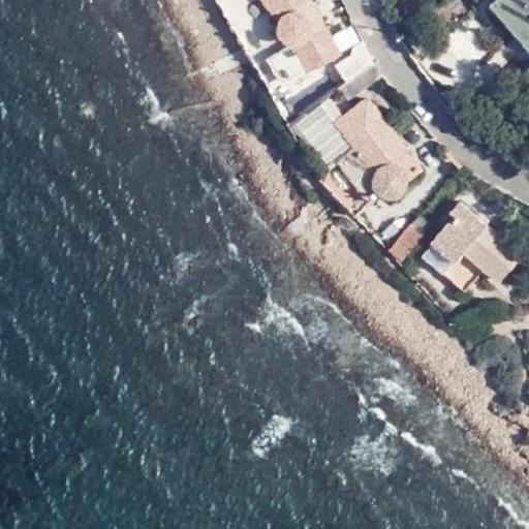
[(245,0),(212,0),(247,57),(272,44),(245,0)]
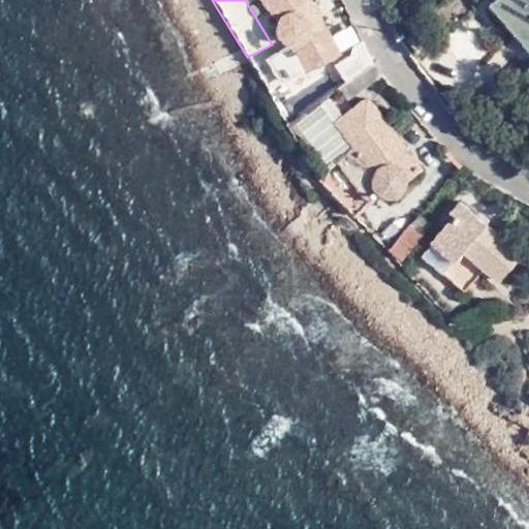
[(307,71),(339,54),(314,4),(310,0),(260,0),(277,21),(275,25),(275,36),(281,44),(292,48),(274,56),(286,82),(307,71)]
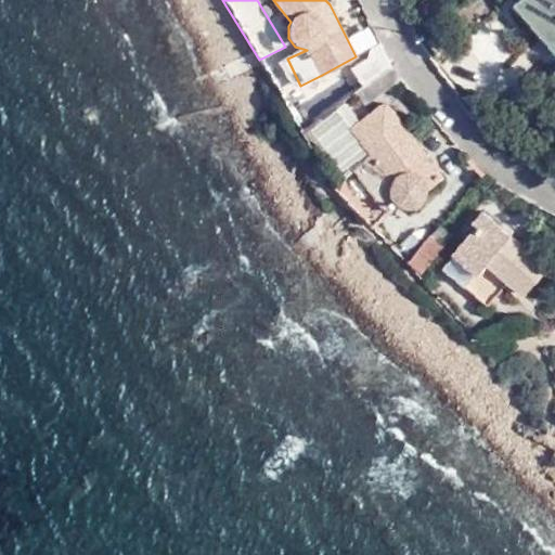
[(554,0),(520,0),(517,3),(533,24),(544,14),(554,26),(554,0)]
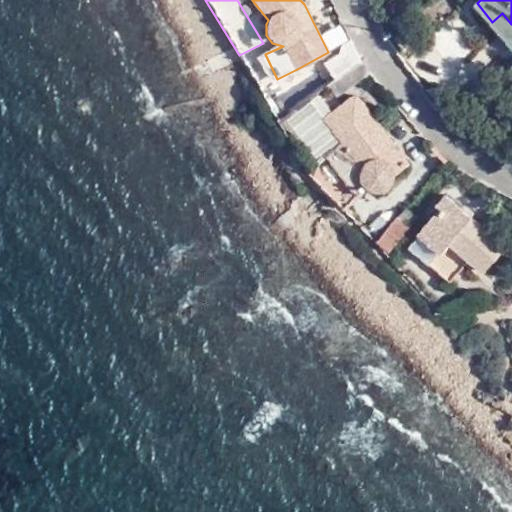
[(511,24),(502,13),(492,22),(511,43),(511,24)]
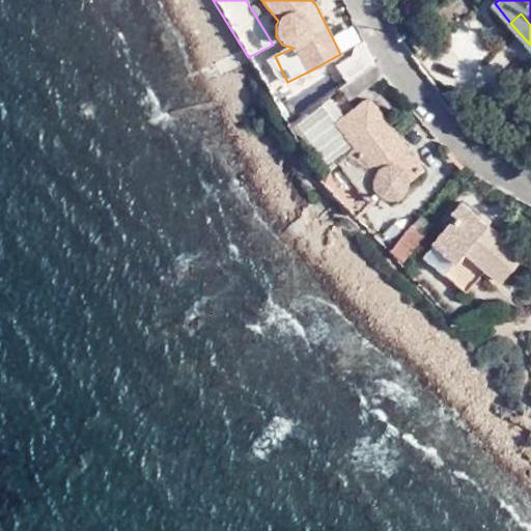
[(384,75),(375,63),(341,87),(350,99),(384,75)]
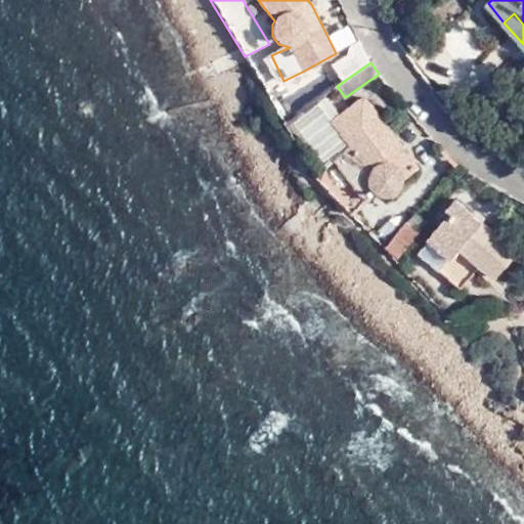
[(353,145),(315,177),(350,213),(376,189),(378,191),(381,192),(384,193),(387,193),(393,192),(396,190),(397,188),(399,186),(400,180),(401,177),(415,166),(363,98),(335,120),(353,145)]
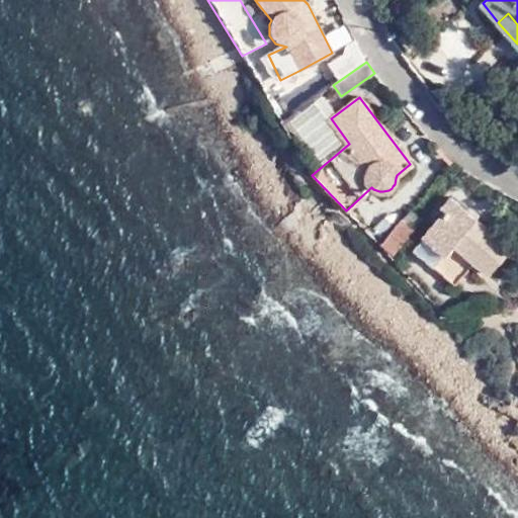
[(448,195),(437,205),(443,210),(423,235),(445,253),(451,247),(489,278),(513,248),(448,195)]
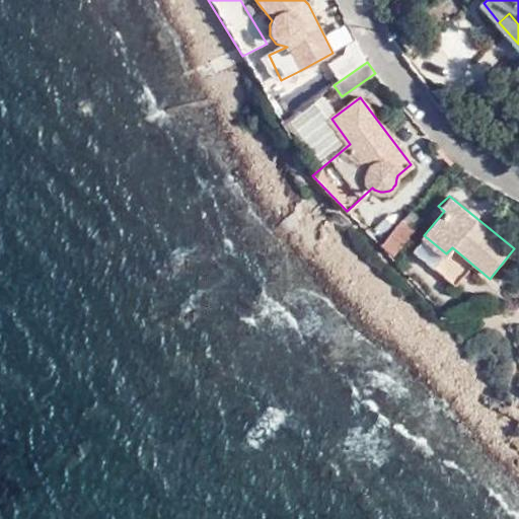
[(411,211),(403,220),(414,229),(416,231),(424,221),(411,211)]
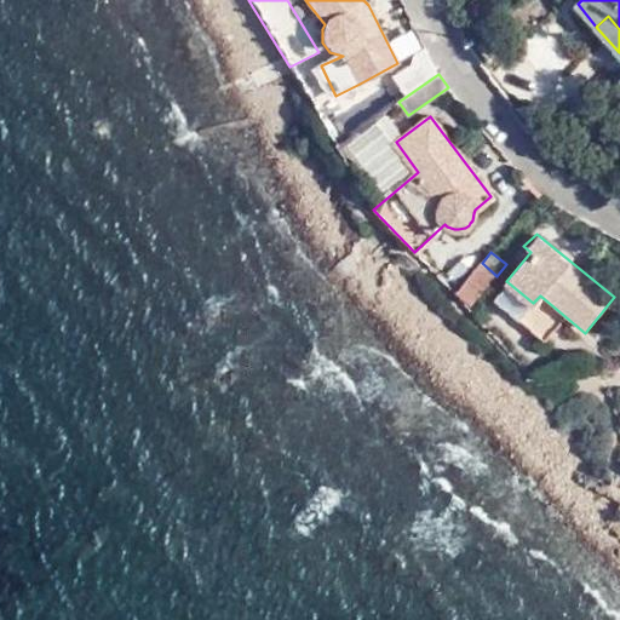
[(481,262),(455,292),(470,304),(494,274),(482,263),(481,262)]
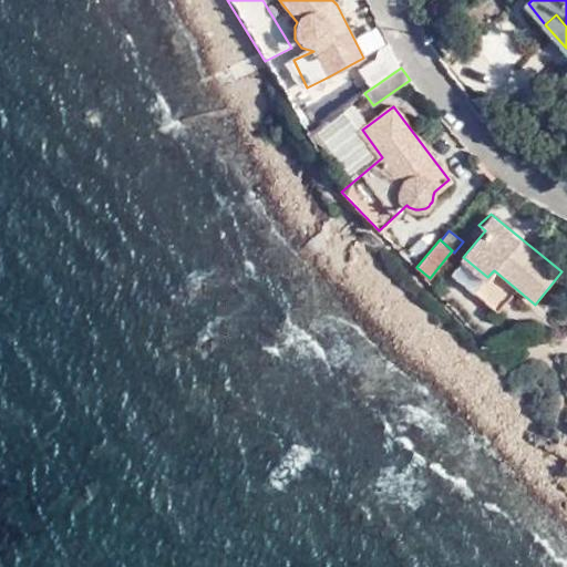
[(487,277),(463,257),(454,269),(478,289),(487,277)]
